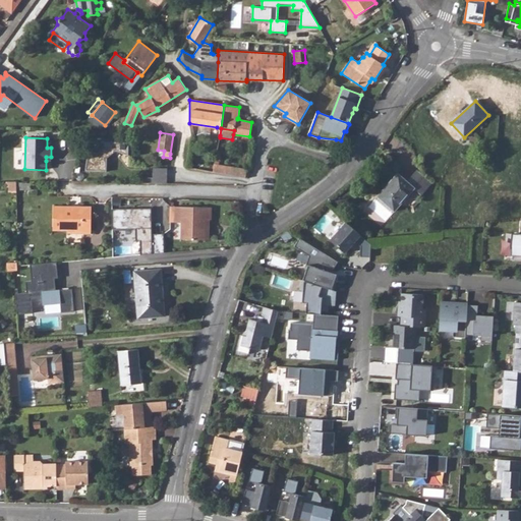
[(115,151),(127,155),(128,155),(128,142),(117,141),(90,141),(85,171),(106,171),(106,157),(115,151)]
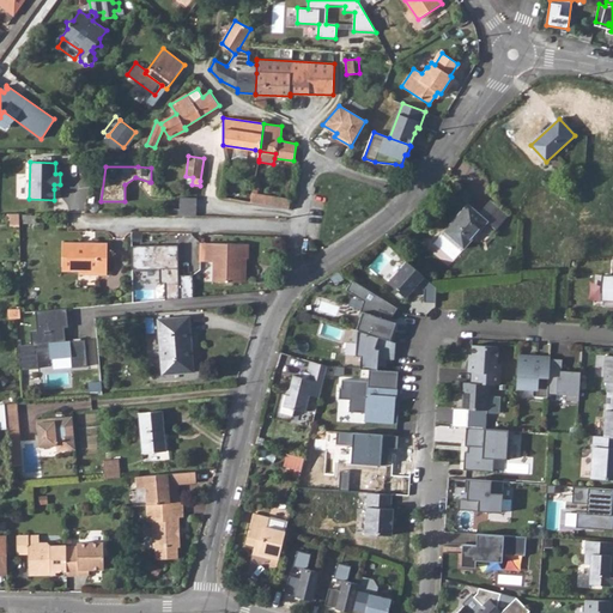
[(258,194),(253,194),(252,204),(287,208),(290,199),(258,194)]
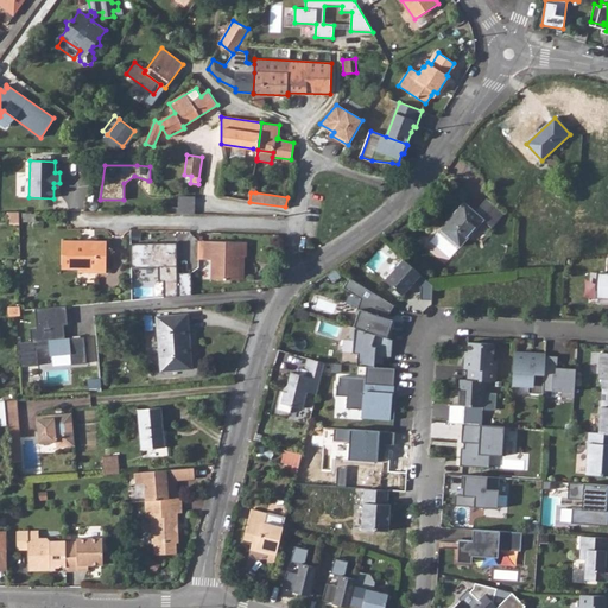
[(178,214),(194,214),(195,196),(178,196),(178,208),(178,214)]
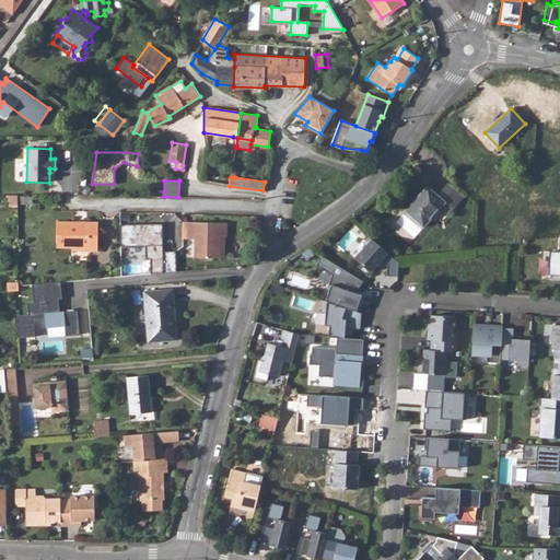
[(445,202),(453,209),(464,197),(448,184),(438,196),(445,202)]
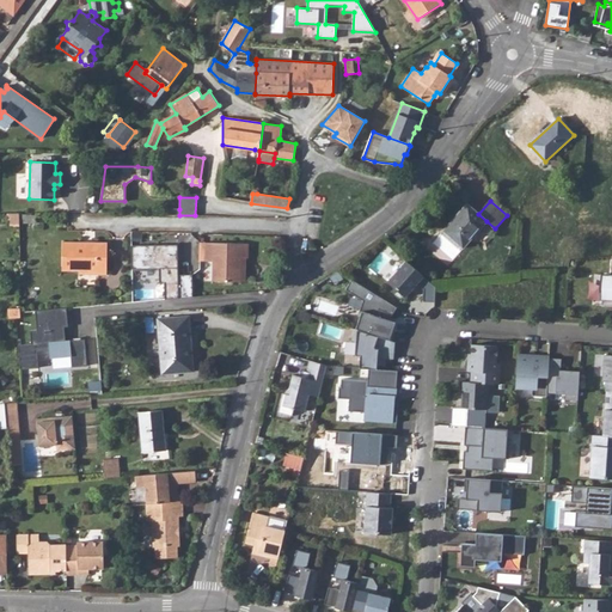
[(444,230),(464,248),(487,221),(478,214),(466,203),(444,230)]
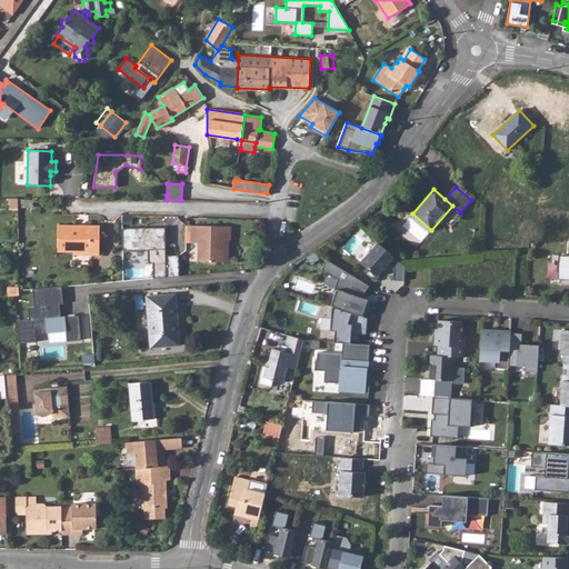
[(58,251),(73,251),(73,253),(100,255),(100,226),(58,226),(58,251)]
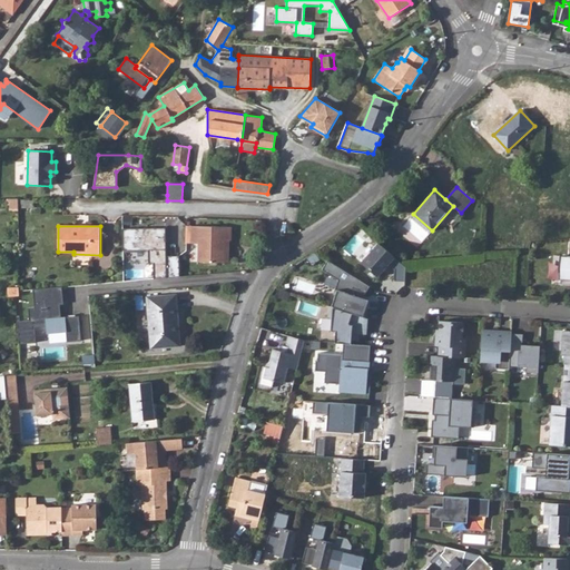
[(232,227),(186,226),(186,243),(198,244),(198,262),(224,263),(225,248),(225,241),(229,241),(232,241),(232,227)]
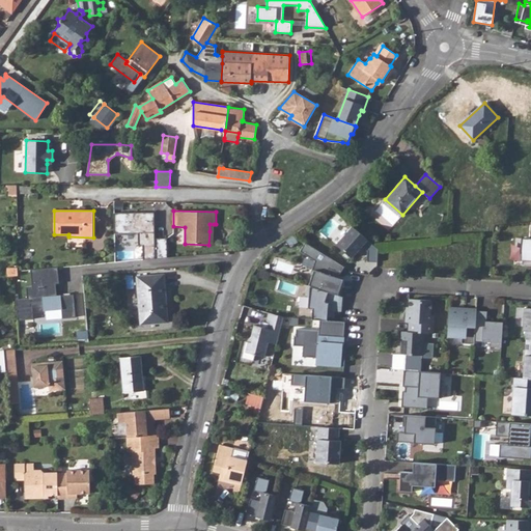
[(154,212),(113,213),(113,233),(136,233),(136,246),(141,247),(142,258),(152,257),(152,238),(154,212)]
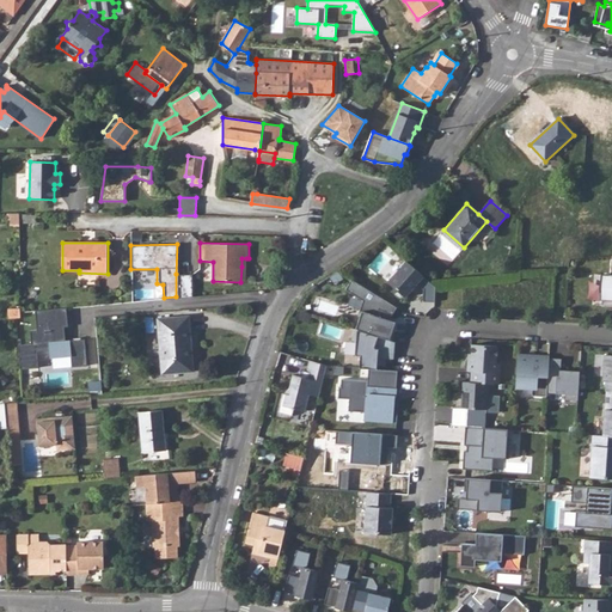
[(600,305),(611,305),(611,256),(611,274),(603,274),(601,300),(600,305)]
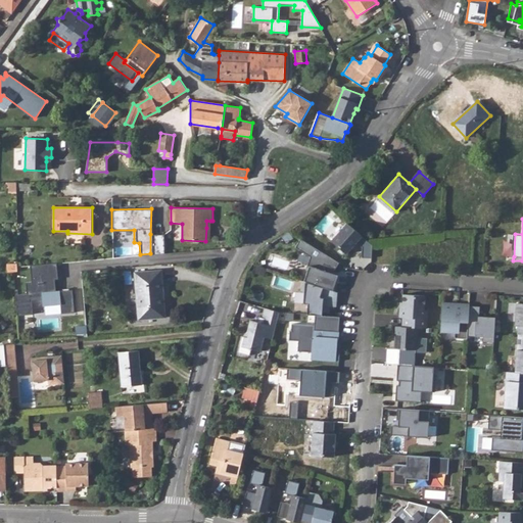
[(331,239),(345,252),(355,241),(363,246),(363,255),(373,254),(372,245),(346,222),(331,239)]
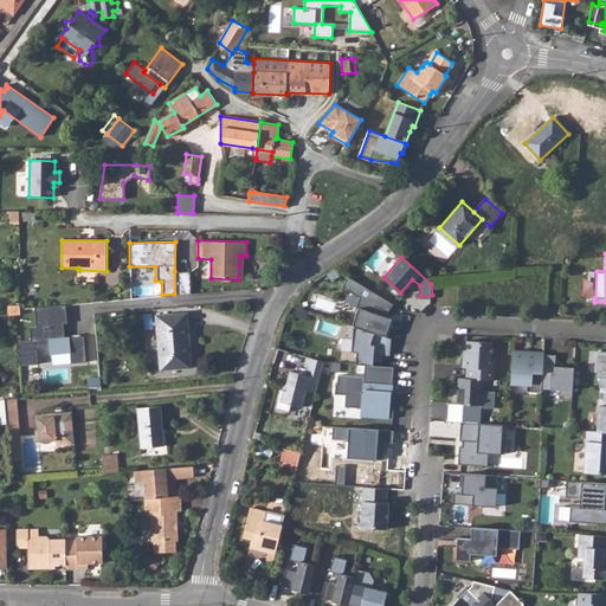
[(188,271),(174,271),(174,294),(188,294),(188,271)]
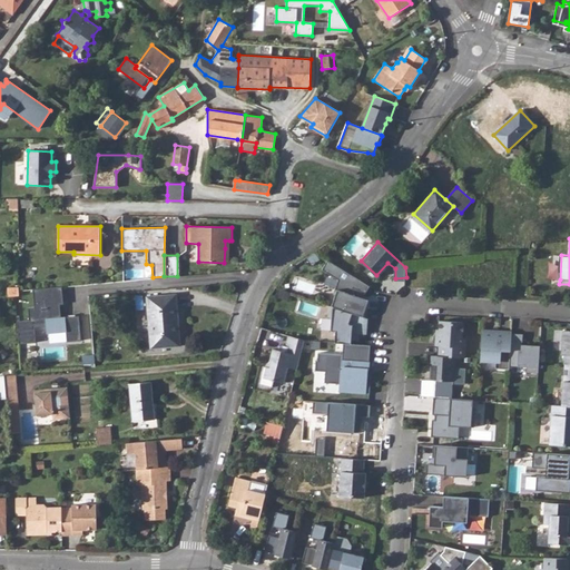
[(333,306),(363,316),(369,300),(359,296),(360,292),(365,294),(370,285),(327,259),(322,269),(340,279),(336,288),(338,290),(333,306)]
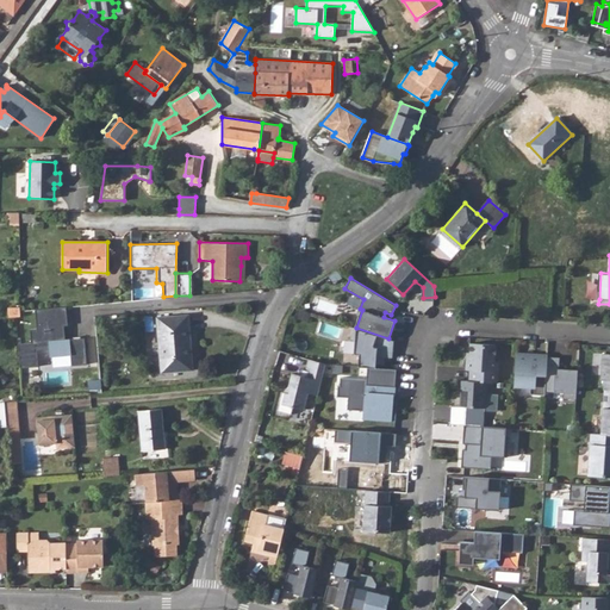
[(67,325),(66,306),(32,310),(35,329),(29,329),(30,342),(16,343),(18,368),(38,367),(36,352),(47,350),(47,358),(69,355),(68,338),(64,338),(63,327),(67,325)]
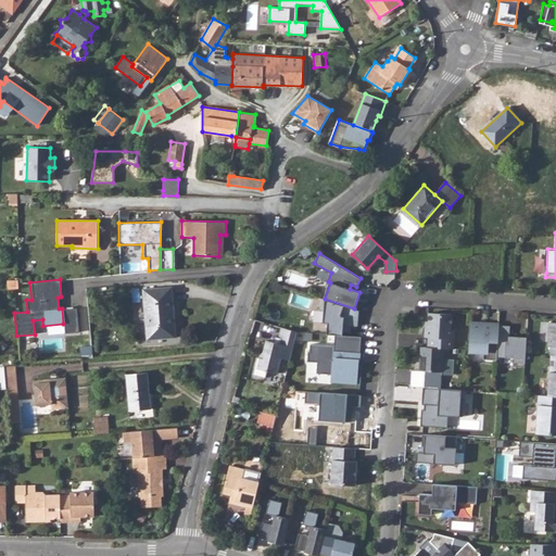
[(172,287),(143,289),(147,340),(176,337),(172,287)]
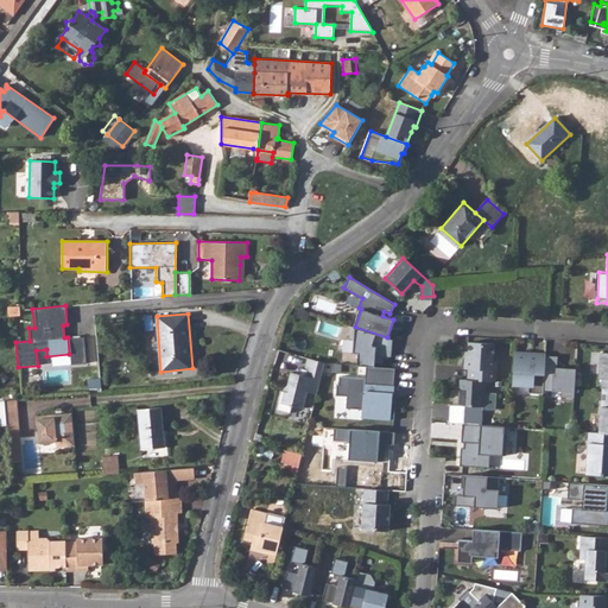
[(387,337),(355,327),(354,325),(349,337),(354,340),(353,352),(359,353),(358,365),(366,366),(369,366),(369,362),(384,363),(384,355),(392,356),(393,340),(387,337)]
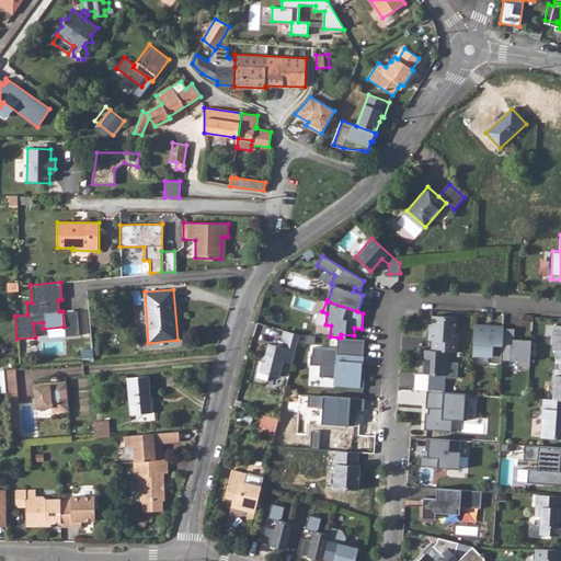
[(76,310),(63,311),(64,327),(66,336),(79,334),(76,310)]
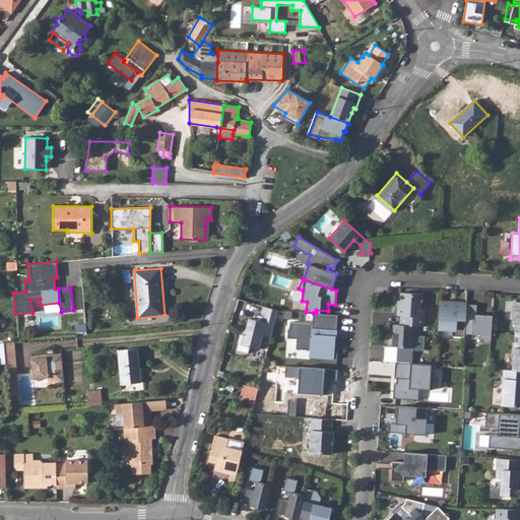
[(400,315),(400,325),(414,326),(425,326),(425,317),(421,316),(423,294),(400,293),(400,307),(397,307),(397,315),(400,315)]
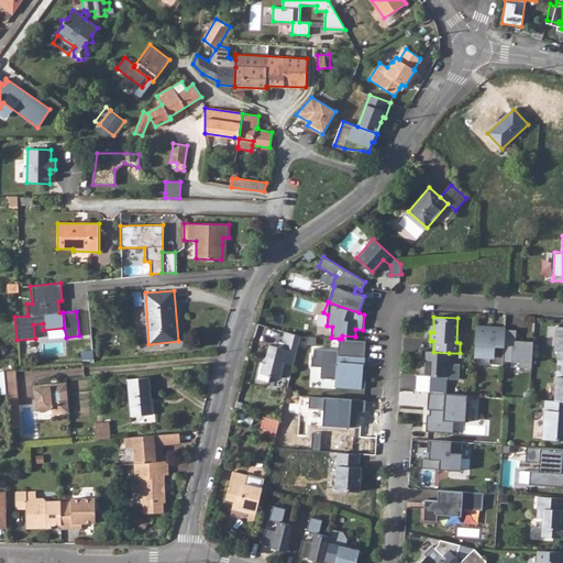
[(503,361),(505,329),(476,328),(474,355),(489,356),(489,364),(503,365),(503,361)]
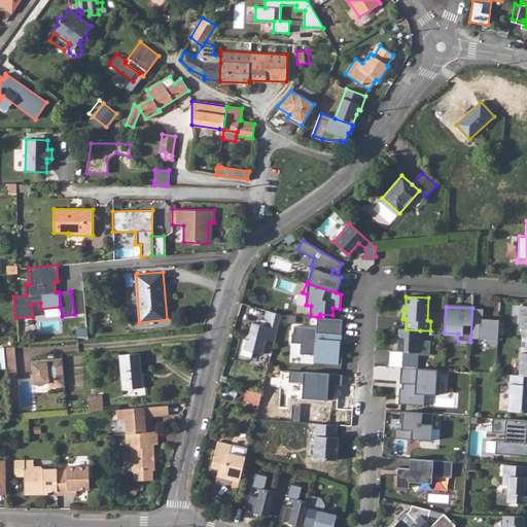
[(483,309),(472,308),(470,338),(488,339),(487,344),(497,345),(499,318),(492,318),(492,321),(489,321),(489,319),(483,319),(483,309)]
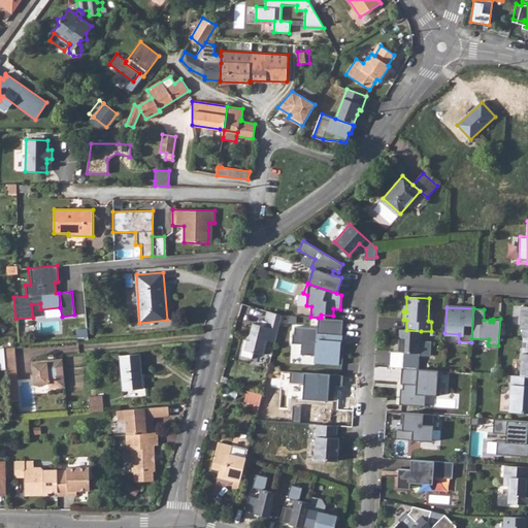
[(275,341),(282,315),(267,310),(265,320),(261,319),(260,325),(253,323),(250,340),(244,339),(240,356),(252,358),(254,352),(263,354),(267,339),(275,341)]
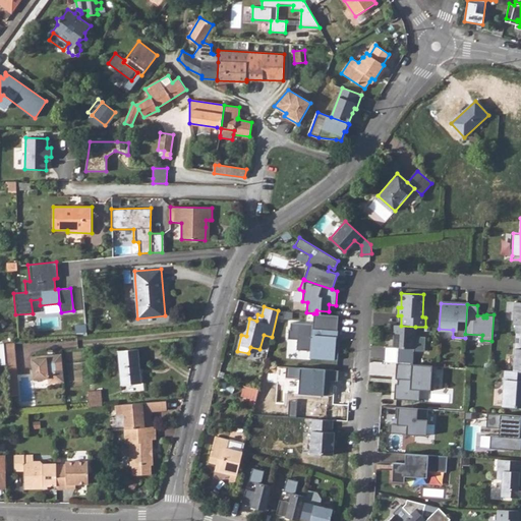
[(336,338),(338,315),(316,313),(313,313),(312,324),(290,322),(290,329),(288,329),(287,338),(297,339),(296,349),(310,350),(310,348),(320,349),(319,358),(337,360),(338,343),(335,343),(335,338),(336,338)]
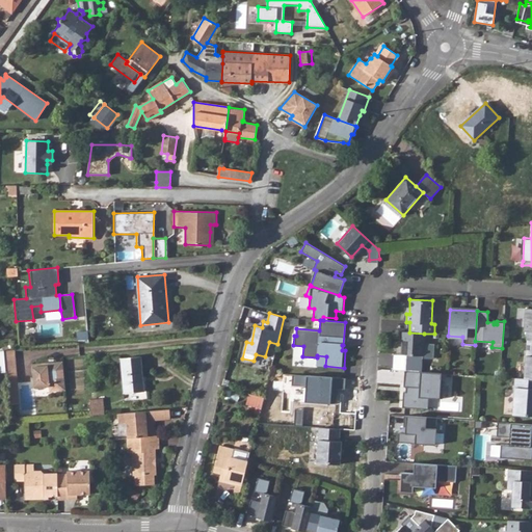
[(402,331),(401,354),(406,354),(405,371),(419,372),(420,355),(423,356),(423,357),(433,358),(434,344),(424,344),(424,334),(409,333),(402,331)]
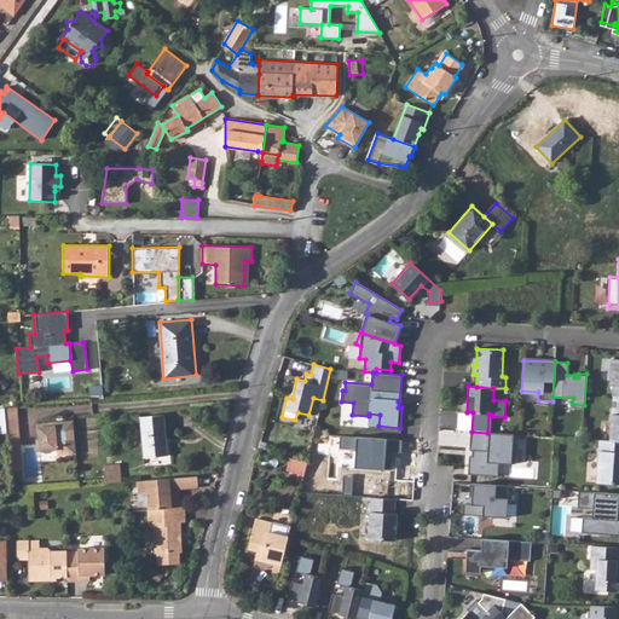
[(17,408),(5,409),(7,427),(9,440),(19,439),(17,408)]
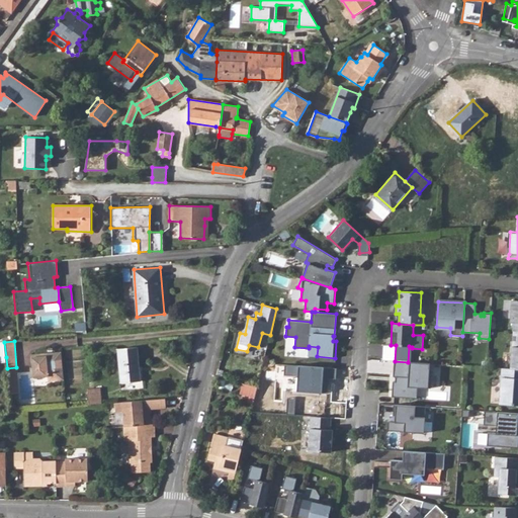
[(120,382),(140,381),(137,347),(117,348),(120,382)]
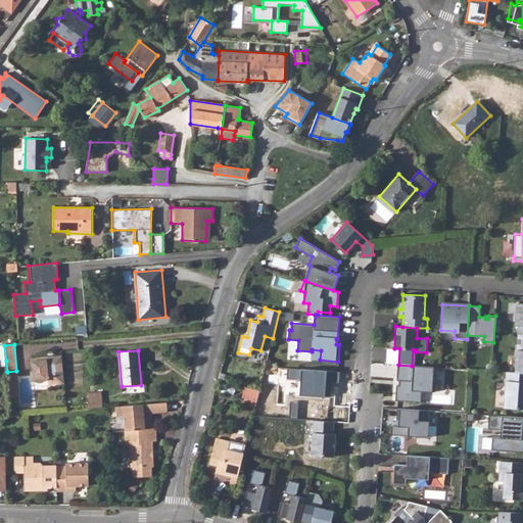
[(64,384),(62,355),(32,358),(34,381),(48,380),(48,385),(64,384)]
